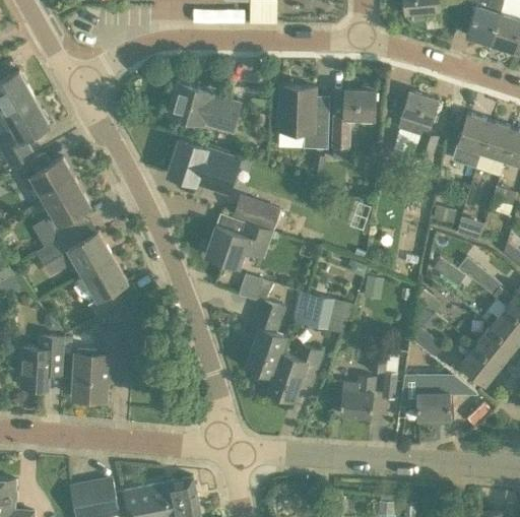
[(403,0),(405,16),(440,13),(440,9),(443,9),(443,0),(461,0),(462,0),(465,1),(466,1),(466,0),(403,0)]
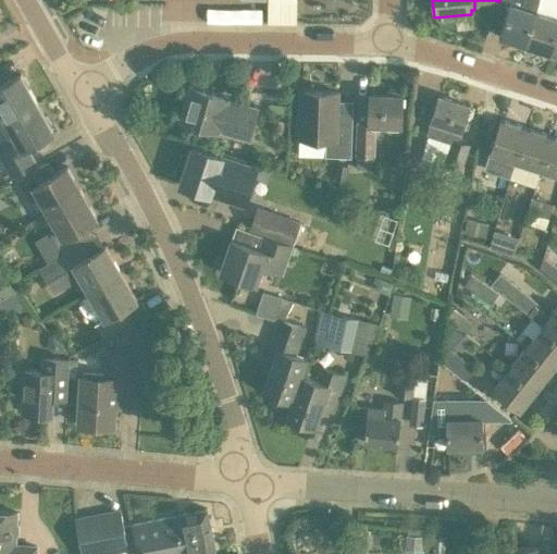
[(500,32),(498,38),(524,47),(534,15),(540,1),(535,0),(499,0),(499,1),(498,1),(490,27),(500,32)]
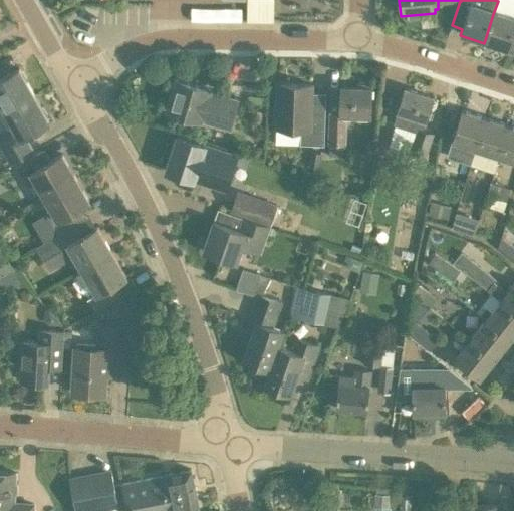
[(513,20),(493,14),(484,43),(508,51),(513,31),(513,20)]
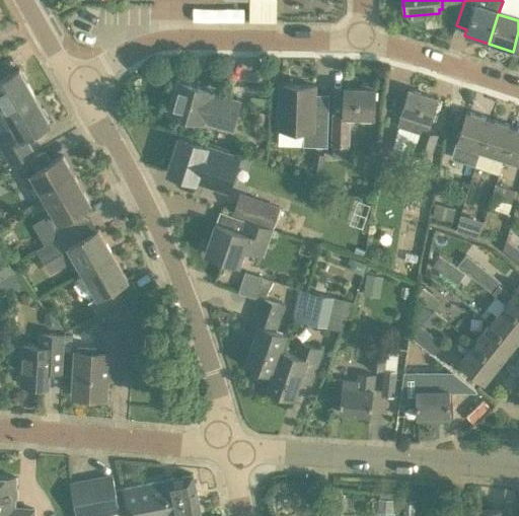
[(33,97),(18,72),(0,82),(0,106),(4,115),(33,97)]
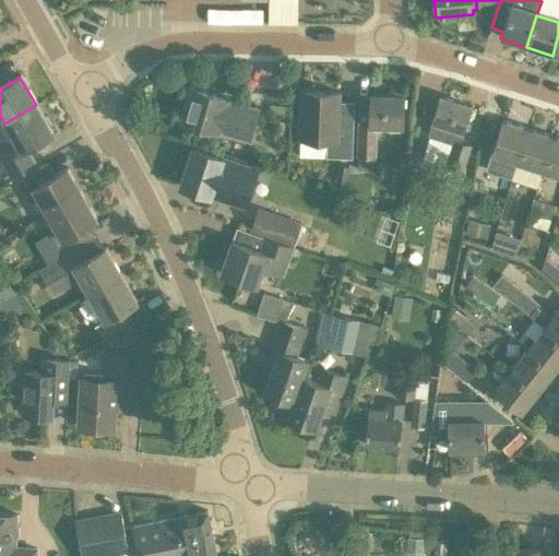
[(190,89),(179,123),(250,143),(260,110),(229,102),(229,101),(190,89)]
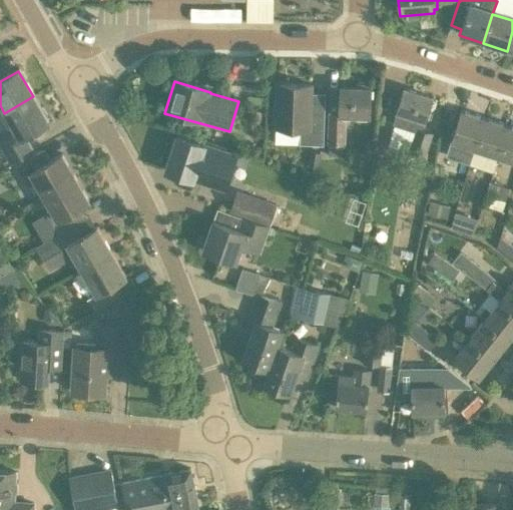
[(276,129),(275,145),(299,146),(323,147),(325,104),(310,104),(311,87),(277,85),(276,129)]
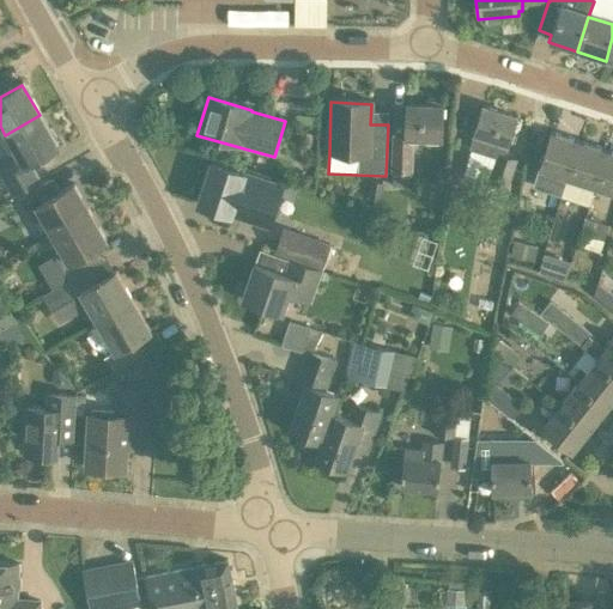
[(441,139),(442,107),(394,104),(390,175),(413,176),(414,138),(441,139)]
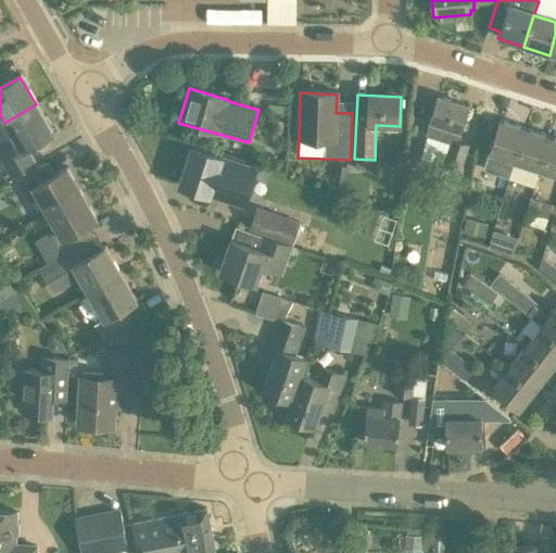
[(467,108),(437,99),(430,124),(425,137),(450,145),(442,166),(444,167),(438,186),(454,190),(459,172),(460,173),(469,146),(457,141),(459,133),(467,108)]
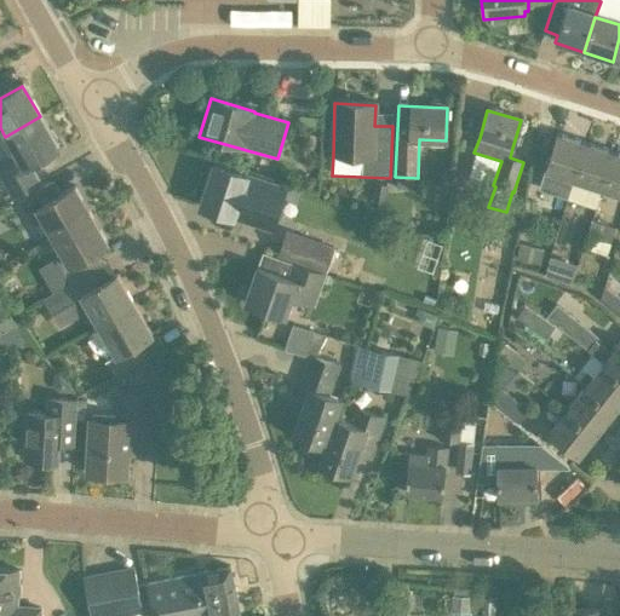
[(40,116),(5,137),(18,159),(0,168),(0,179),(12,201),(42,184),(30,165),(58,148),(40,116)]
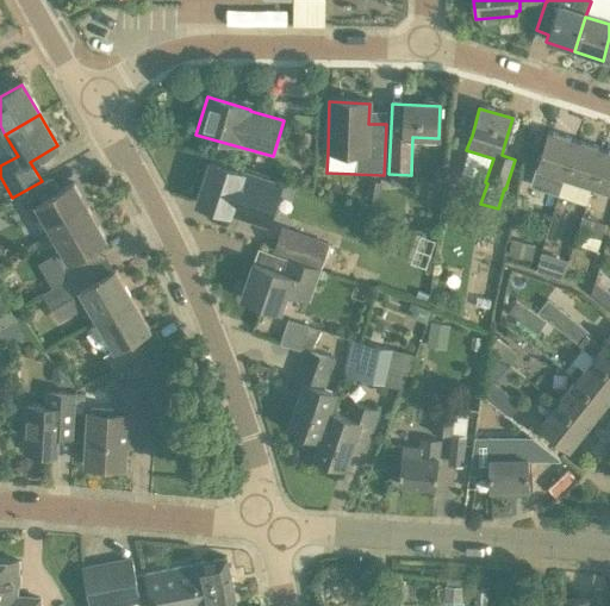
[(297,131),(291,152),(306,157),(312,136),(297,131)]
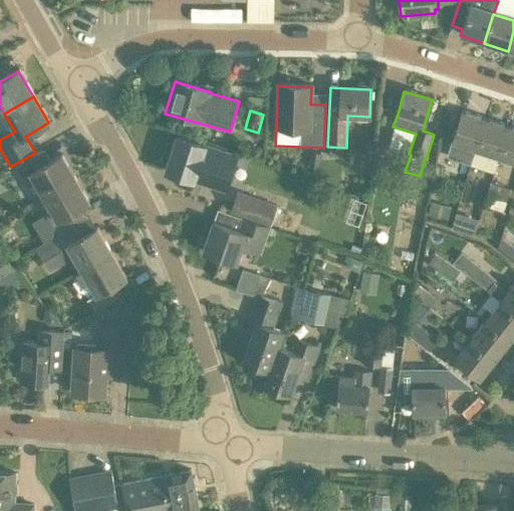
[(485,119),(460,111),(452,139),(447,152),(472,160),(475,150),(485,119)]
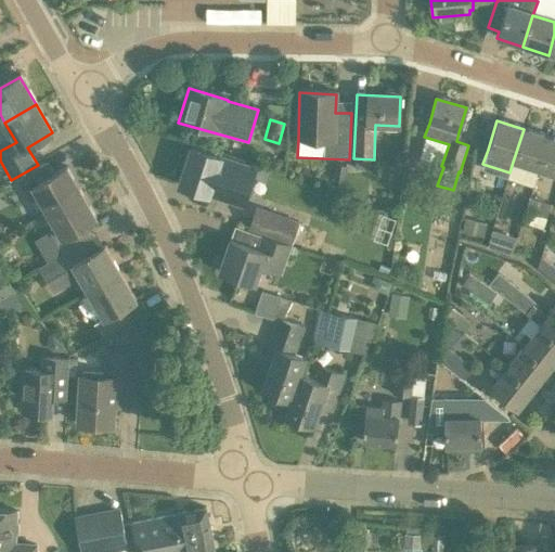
[(513,162),(510,172),(508,175),(533,182),(538,170),(549,138),(524,129),(513,162)]
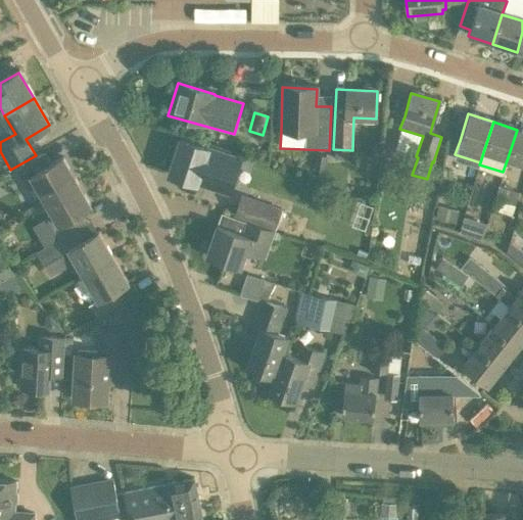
[(522,131),(517,130),(507,160),(522,166),(522,131)]
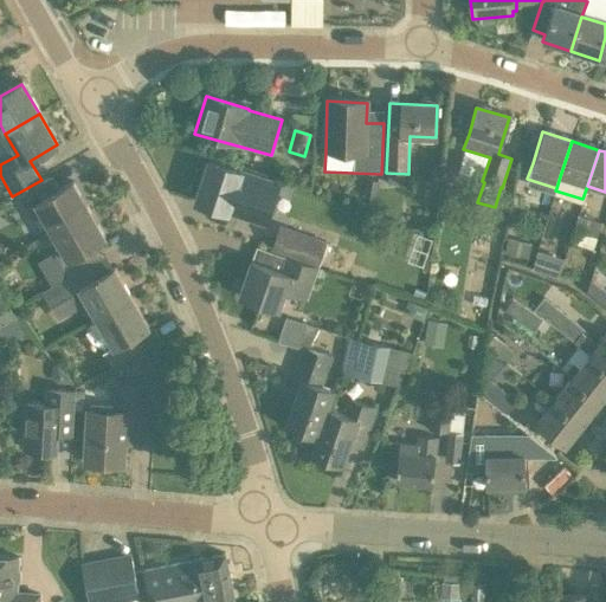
[(276,185),(208,162),(194,205),(255,225),(262,227),(276,185)]
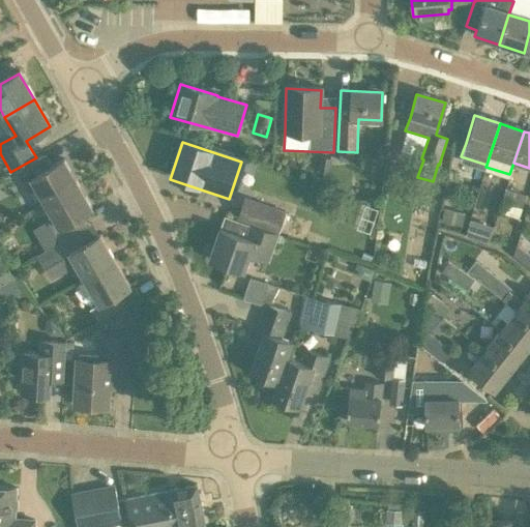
[(28,194),(37,188),(46,203),(78,184),(64,162),(53,168),(46,155),(16,173),(28,194)]
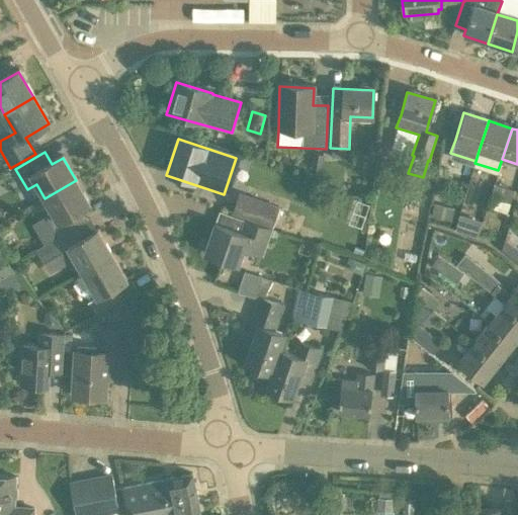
[(311,170),(322,172),(324,156),(313,154),(311,170)]
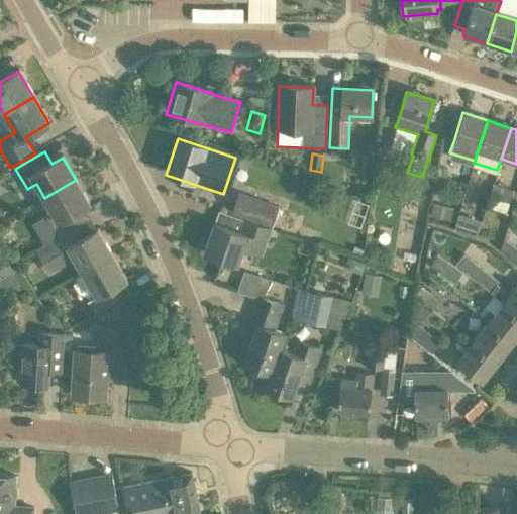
[(76,180),(44,198),(53,213),(44,218),(56,238),(85,221),(79,210),(90,203),(76,180)]
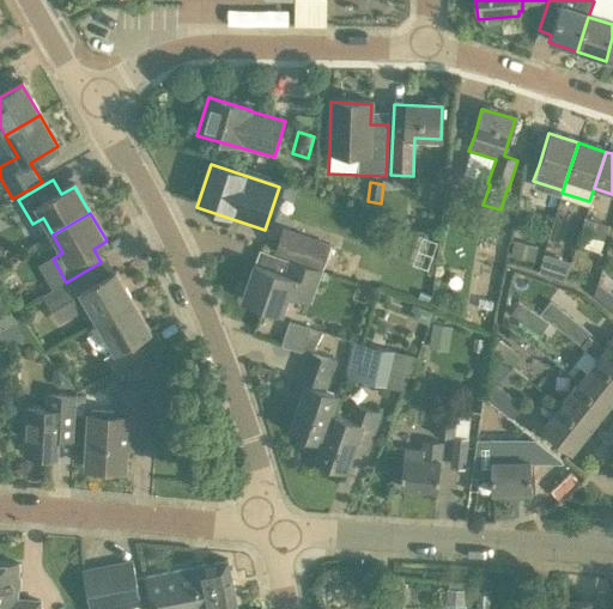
[(608,227),(583,220),(580,233),(604,242),(608,227)]
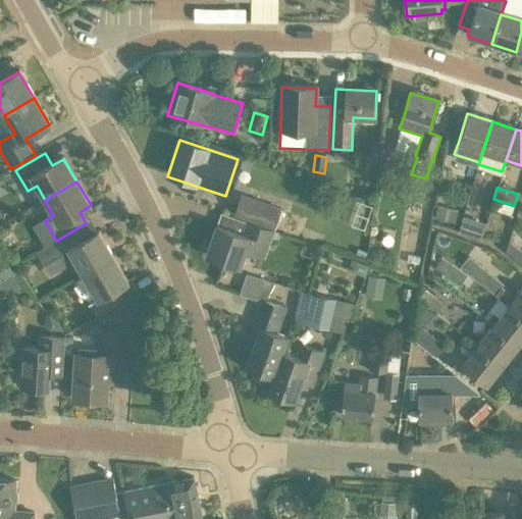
[(249,200),(242,219),(274,230),(281,211),(249,200)]
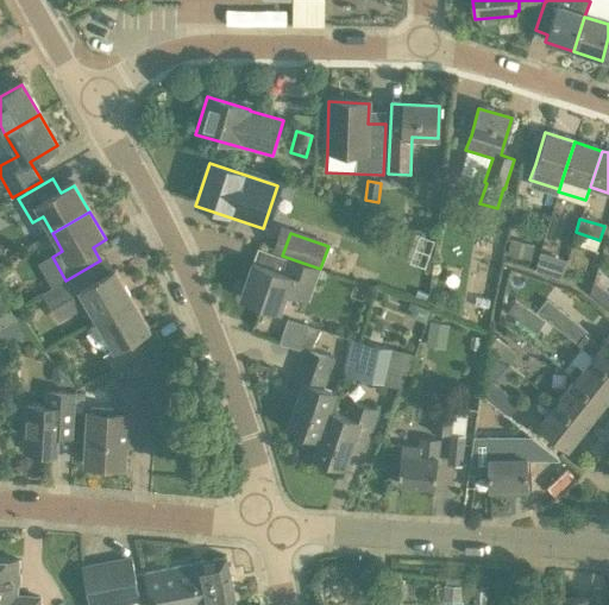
[(507,256),(531,260),(534,246),(510,241),(507,256)]
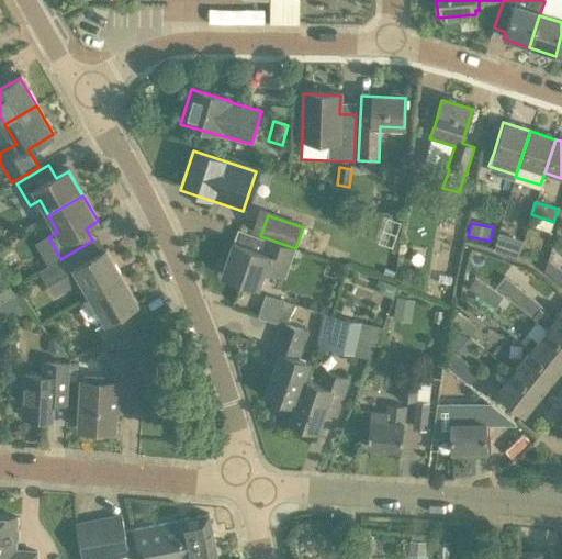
[(496,250),(520,257),(526,238),(502,232),(496,250)]
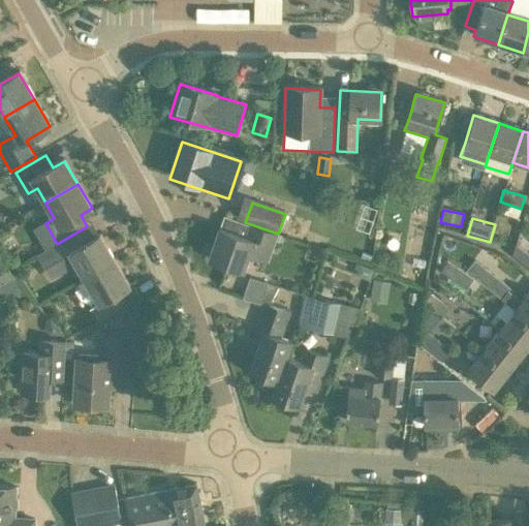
[(51,281),(79,265),(86,278),(115,261),(99,236),(92,224),(36,256),(51,281)]
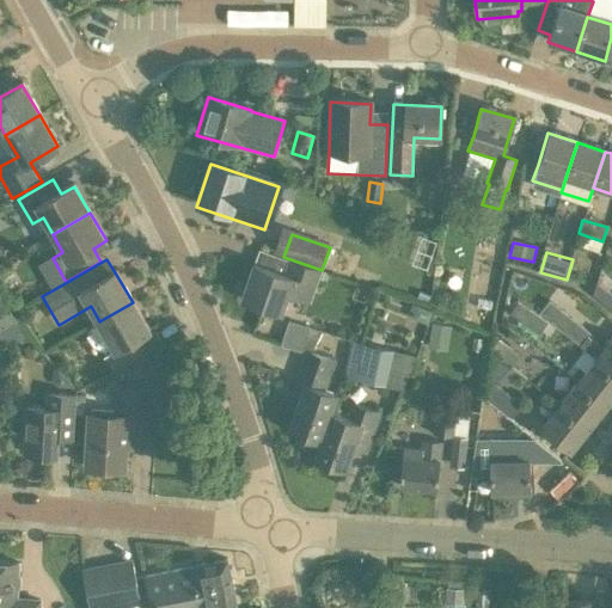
[(242,300),(271,311),(280,313),(286,296),(310,305),(322,271),(288,260),(283,275),(254,264),(242,300)]
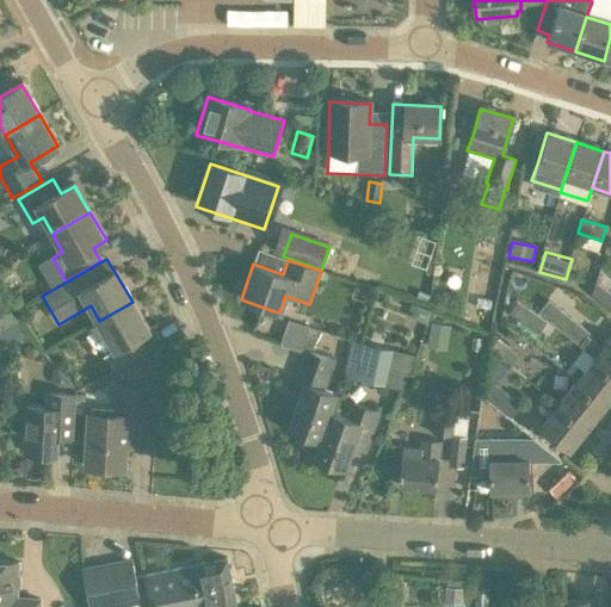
[(610,295),(596,284),(592,295),(610,310),(610,295)]
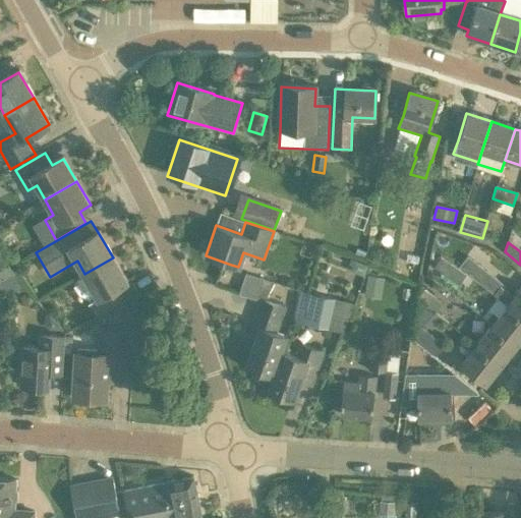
[(114,291),(127,283),(113,257),(84,274),(99,298),(88,304),(96,317),(121,302),(114,291)]
